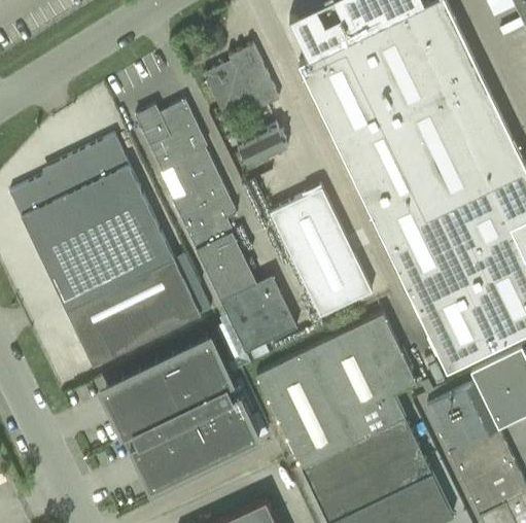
[(328,0),(289,20),(309,60),(299,65),(447,372),(525,333),(525,169),(445,0),(423,0),(422,0),(328,0)]
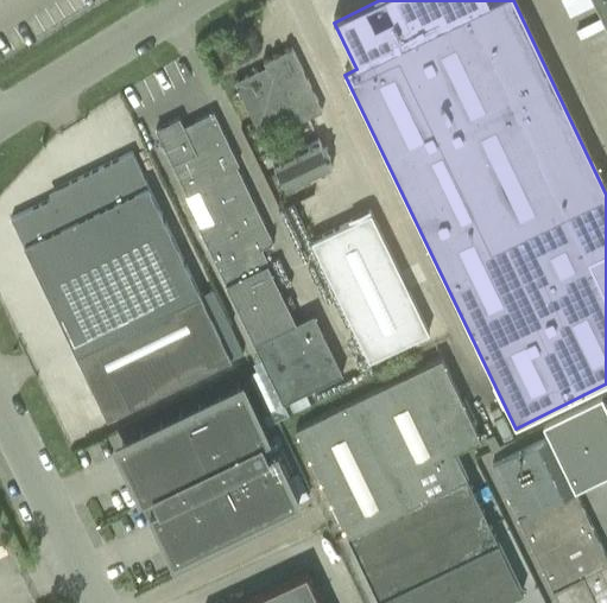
[(606,0),(590,0),(595,10),(602,23),(606,31),(606,0)]
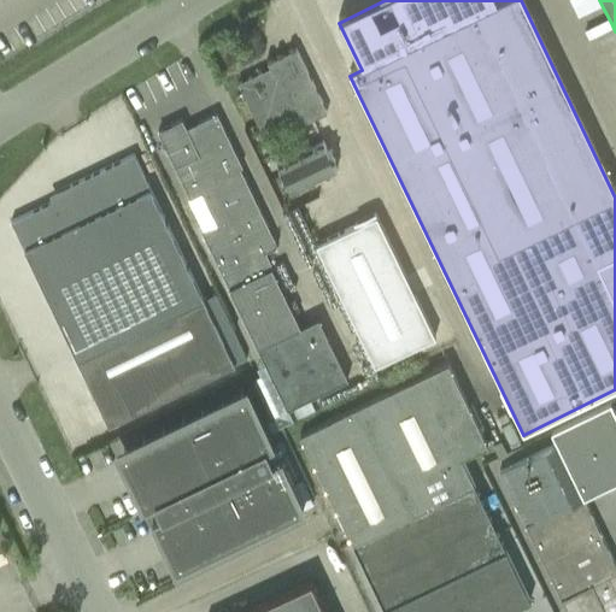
[(299,130),(328,117),(297,54),(268,68),(270,72),(239,88),(260,134),(293,117),(299,130)]
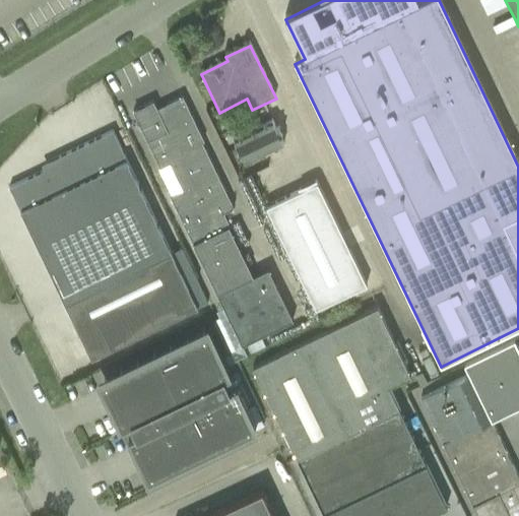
[(153,105),(133,115),(137,123),(135,124),(137,128),(139,127),(161,172),(171,167),(184,194),(171,200),(242,348),(294,324),(269,272),(253,280),(230,230),(226,231),(220,218),(235,212),(202,145),(204,144),(183,100),(157,113),(153,105)]
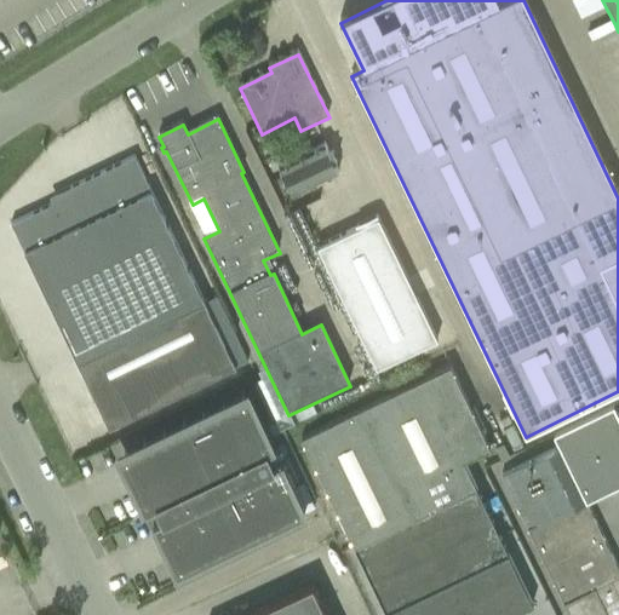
[(292,199),(338,177),(325,147),(279,170),(292,199)]
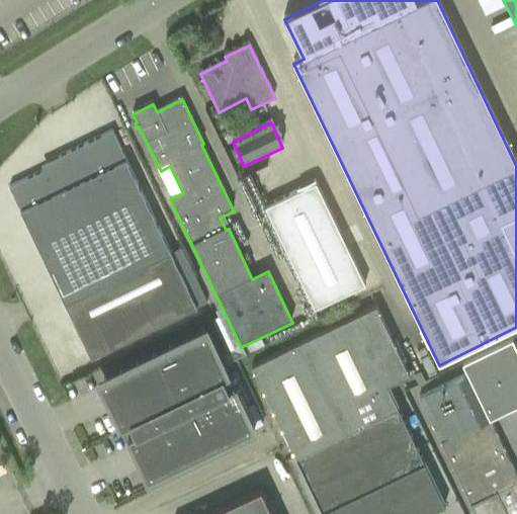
[(9,190),(50,272),(58,290),(67,286),(74,302),(65,306),(91,360),(196,311),(112,134),(54,162),(56,168),(9,190)]
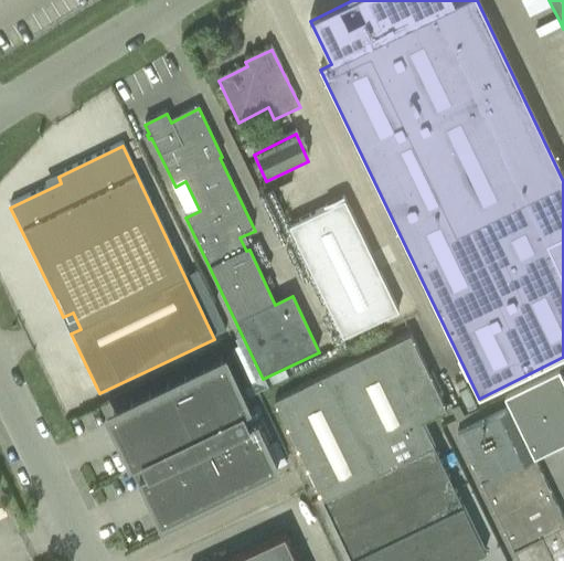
[(343,340),(398,313),(346,202),(289,229),(343,340)]
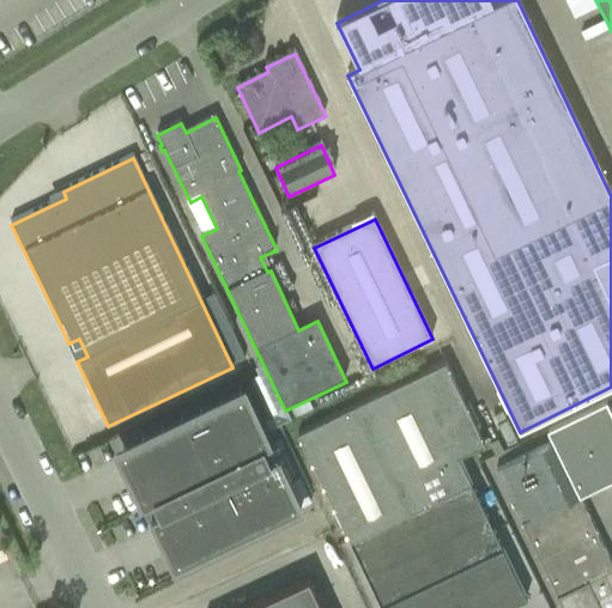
[(484,448),(446,365),(298,436),(344,530),(465,474),(459,460),(484,448)]
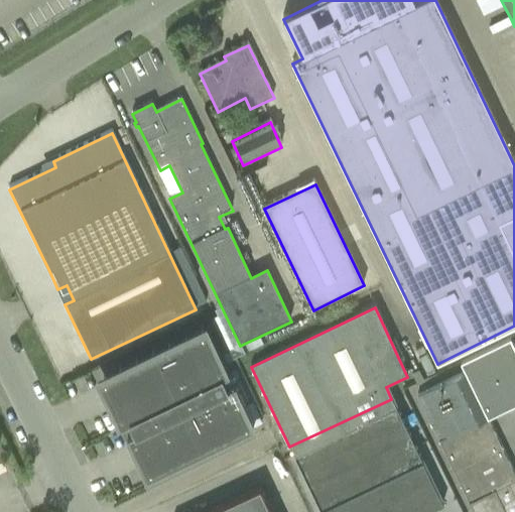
[(108,378),(98,382),(120,428),(130,423),(131,423),(132,426),(136,434),(127,438),(129,441),(147,481),(262,425),(252,405),(244,409),(234,387),(207,331),(108,378)]
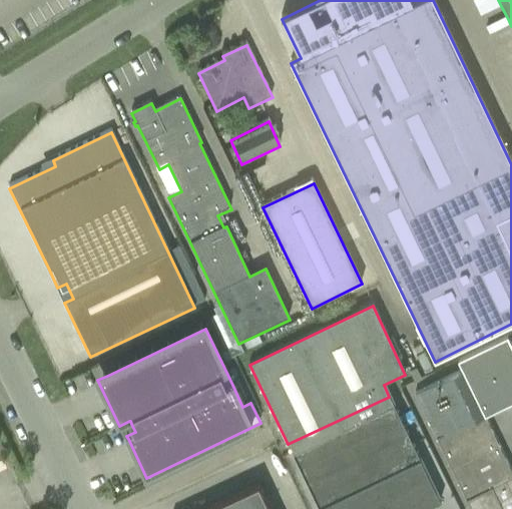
[(457,363),(463,374),(416,397),(469,508),(511,508),(511,474),(485,419),(511,406),(511,347),(508,339),(457,363)]
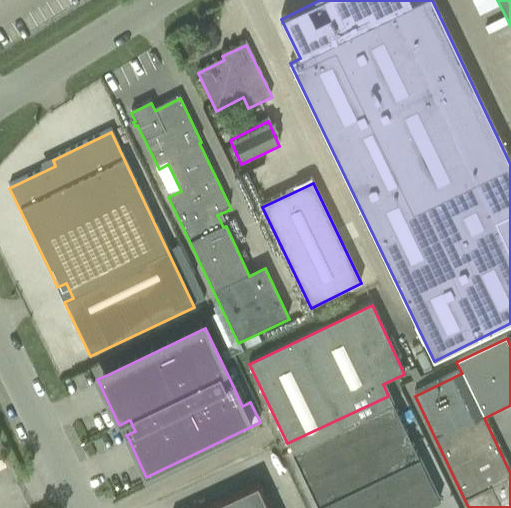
[(431,507),(440,503),(388,396),(287,443),(318,507),(431,507)]
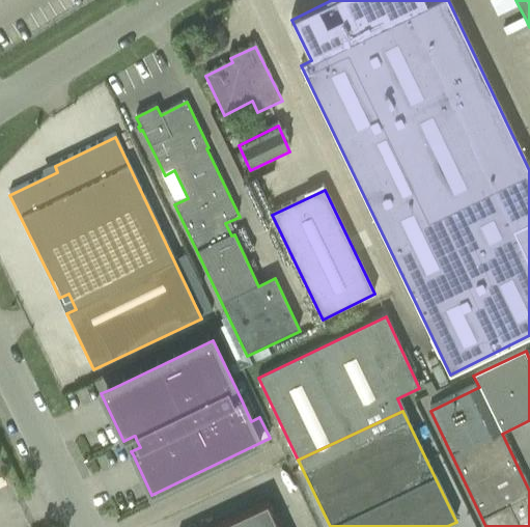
[(278,526),(268,503),(222,525),(222,526),(278,526)]
